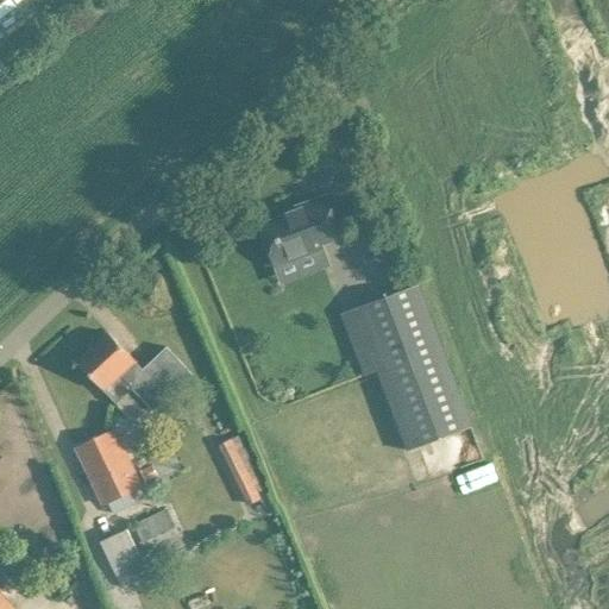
[(261,226),(269,248),(276,268),(325,250),(324,245),(341,238),(326,196),(290,209),(292,214),(261,226)]
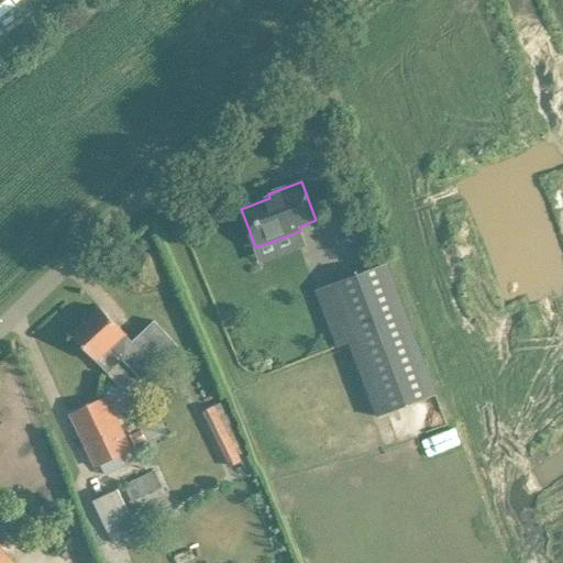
[(328,285),(378,417),(435,395),(386,263),(328,285)]
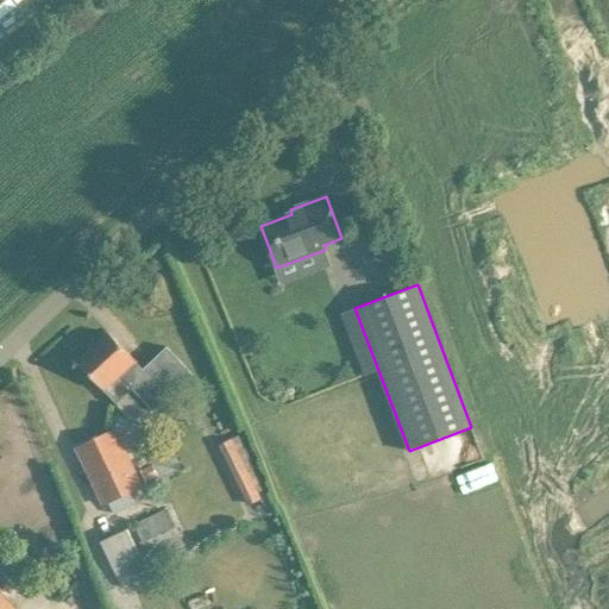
[(108,333),(77,362),(94,380),(104,390),(105,390),(117,403),(132,389),(154,412),(193,375),(167,347),(143,369),(142,368),(136,362),(125,350),(108,333)]
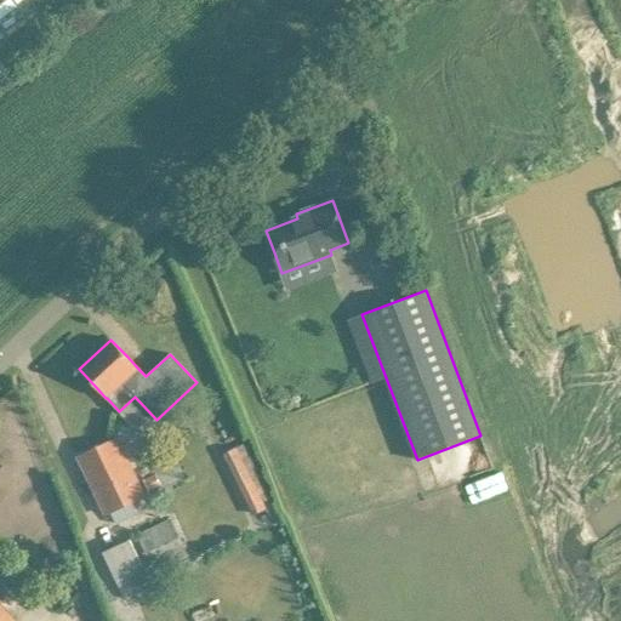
[(78,457),(89,479),(104,516),(109,513),(114,522),(147,506),(117,440),(78,457)]
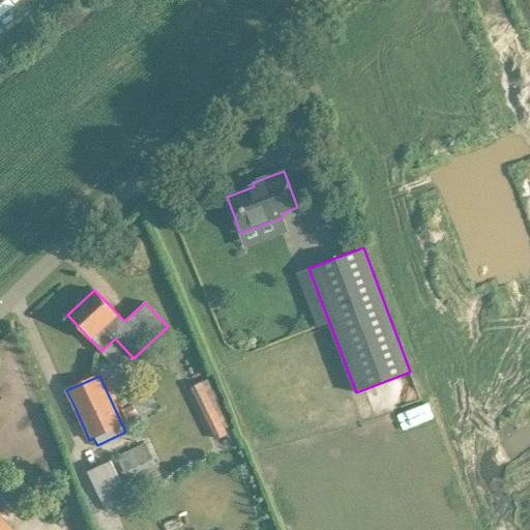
[(189,388),(215,440),(227,435),(233,432),(208,379),(189,388)]
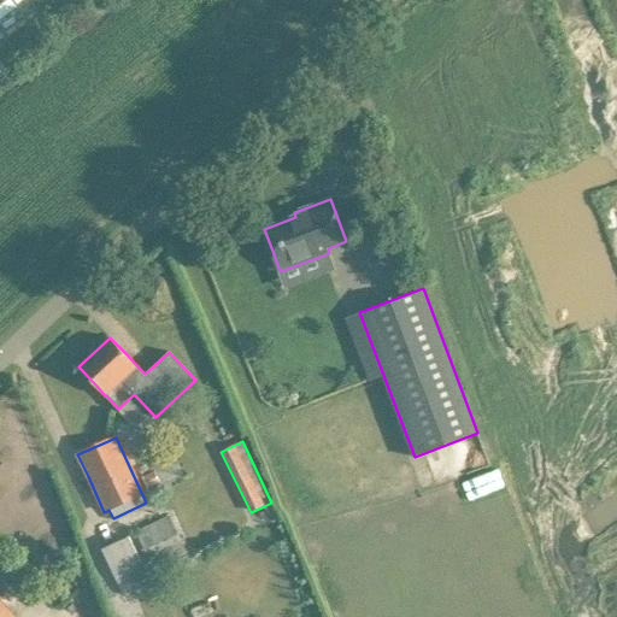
[(271,503),(264,506),(272,523),(280,519),(271,503)]
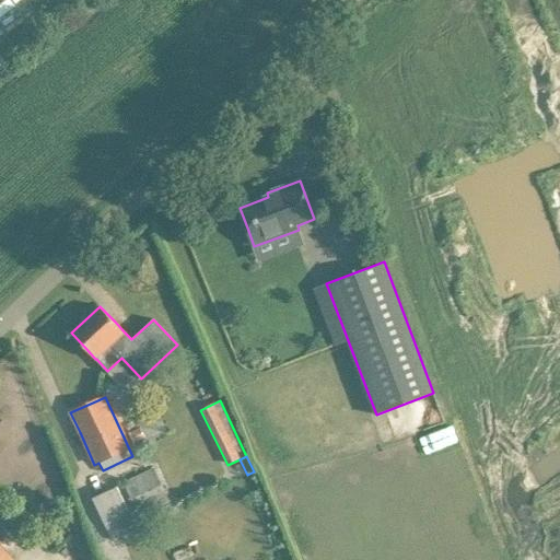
[(154,469),(124,483),(139,515),(160,505),(170,501),(154,469)]
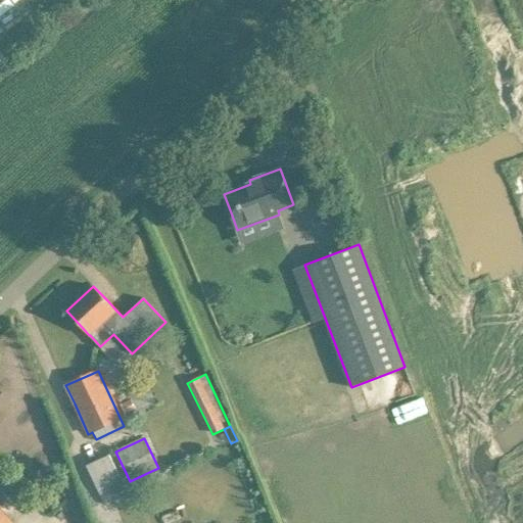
[(109,454),(86,465),(104,505),(128,493),(109,454)]
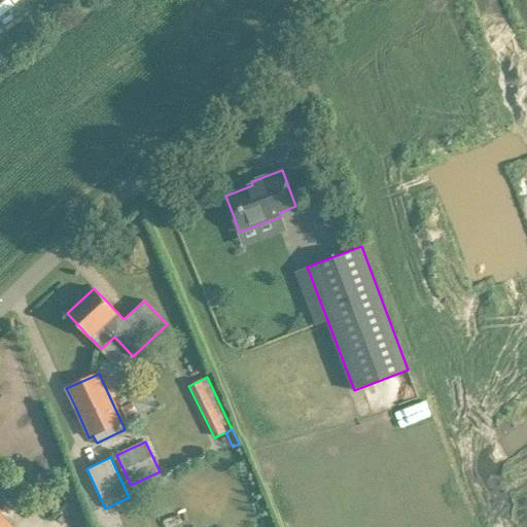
[(10,526),(0,516),(0,526),(10,526)]
